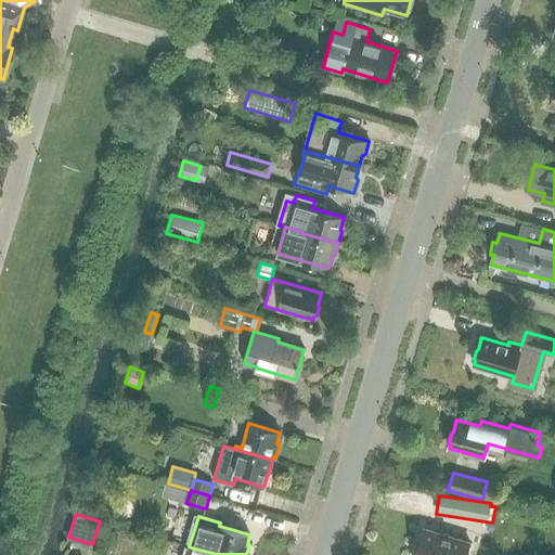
[(465,554),(469,542),(424,529),(423,532),(421,534),(418,541),(420,544),(416,554),(465,554)]
